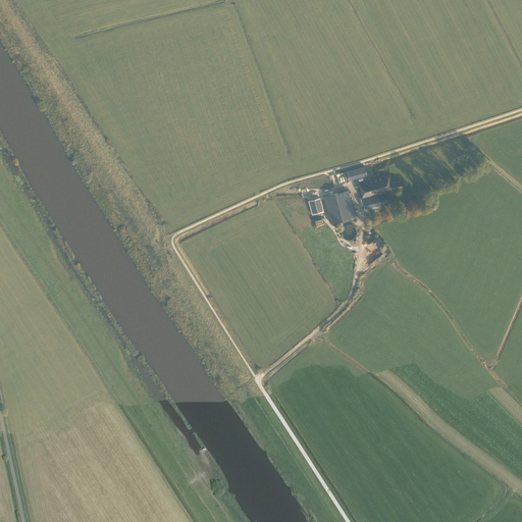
[(367,175),(365,166),(343,172),(344,176),(348,175),(350,179),(367,175)]
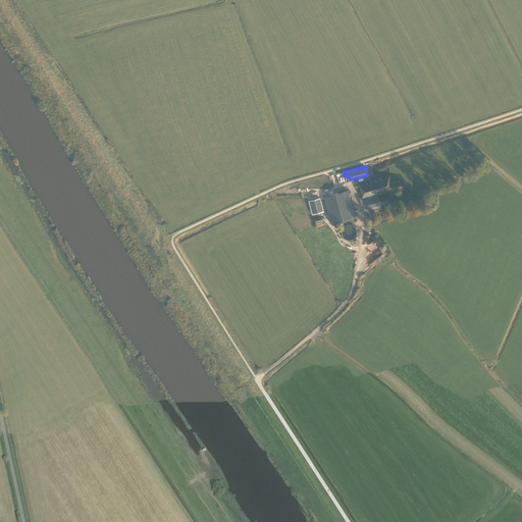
[(393,183),(389,173),(359,183),(363,198),(377,194),(378,194),(388,192),(388,190),(394,189),(402,187),(401,179),(393,183)]
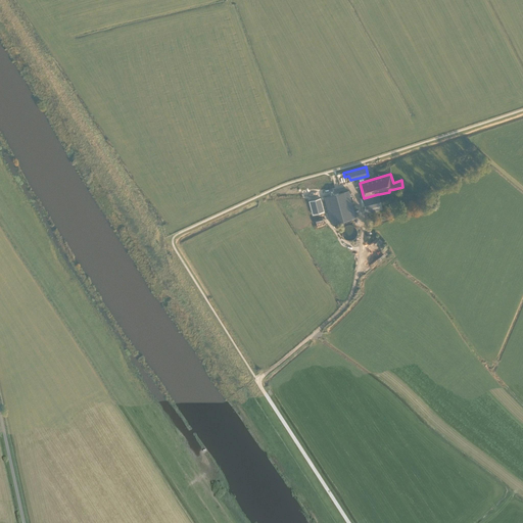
[(355,217),(348,190),(324,197),(331,224),(355,217)]
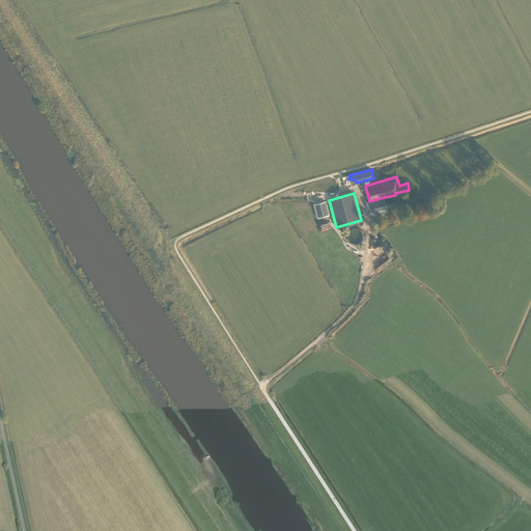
[(388,212),(384,197),(369,201),(372,215),(388,212)]
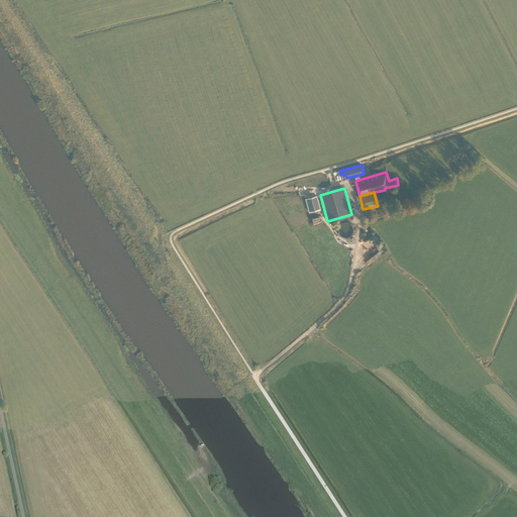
[(320,209),(317,196),(306,198),(309,212),(320,209)]
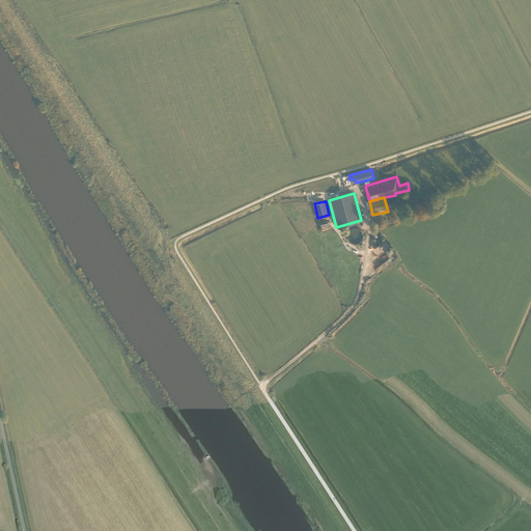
All buildings are outlined.
